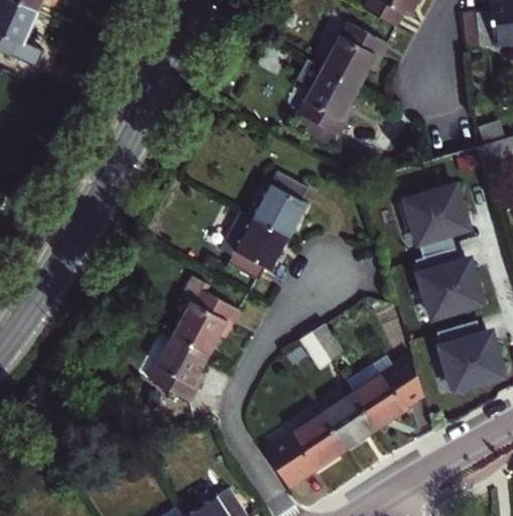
[(37,12),(10,0),(0,0),(0,51),(16,59),(37,12)]
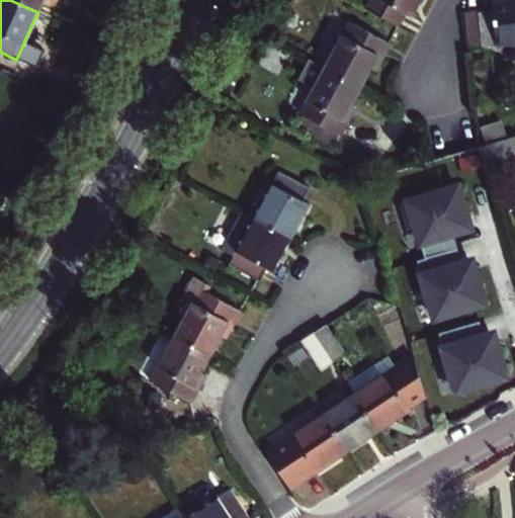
[(10,0),(37,12),(43,0),(10,0)]
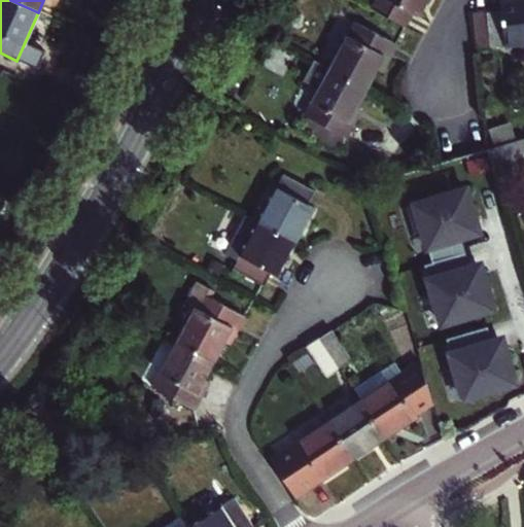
[(416,14),(423,0),(376,0),(372,8),(402,25),(409,11),(416,14)]
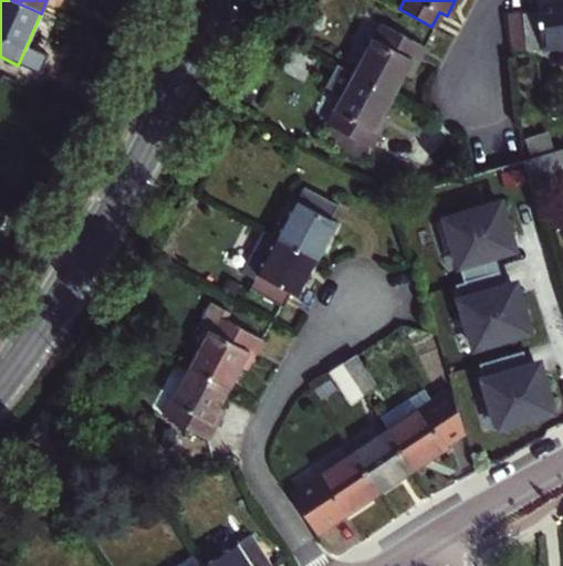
[(522,13),(527,50),(562,45),(562,1),(538,4),(539,12),(522,13)]
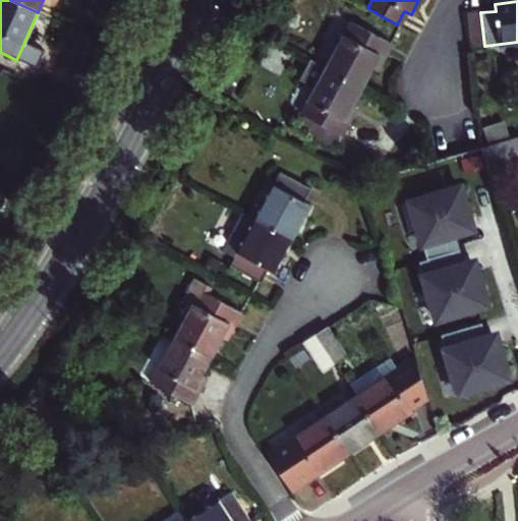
[(484,46),(480,12),(466,13),(469,47),(484,46)]
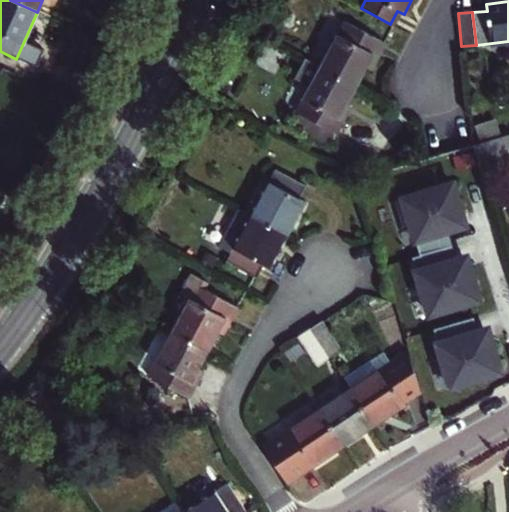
[(343,22),(319,67),(354,86),(367,63),(370,65),(381,44),(343,22)]
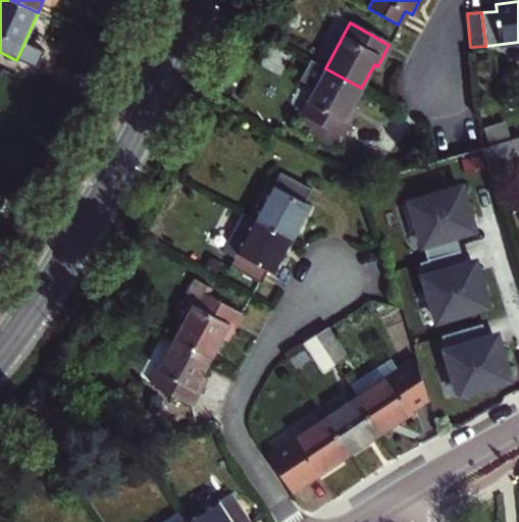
[(348,111),(361,88),(325,68),(309,60),(299,80),(314,88),(300,114),(340,136),(352,113),(348,111)]
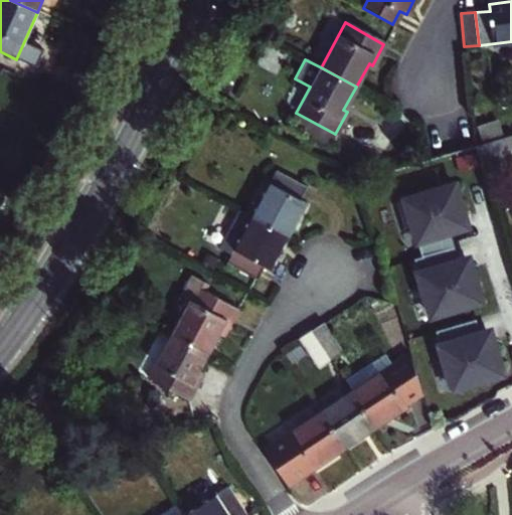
[(475,145),(483,171),(511,161),(511,135),(511,134),(484,142),(475,145)]
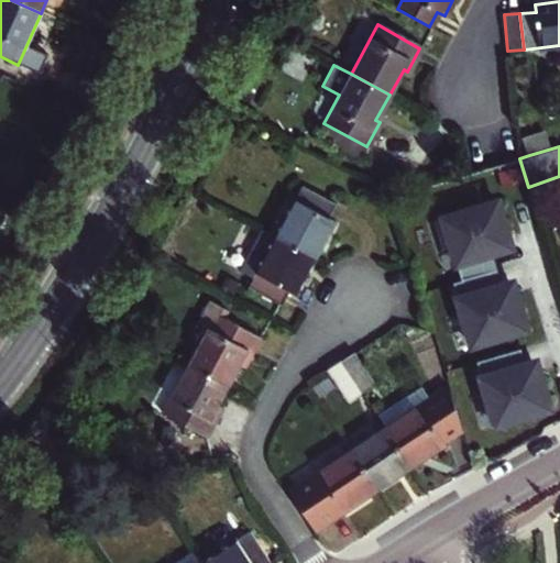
[(517,165),(497,170),(502,186),(520,180),(517,165)]
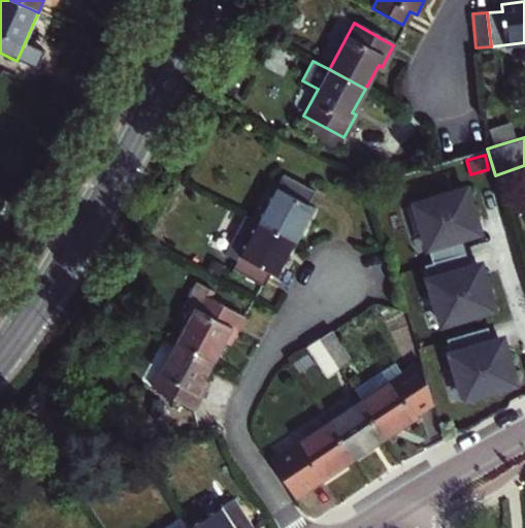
[(259,223),(296,242),(315,208),(307,205),(315,192),(285,175),(259,223)]
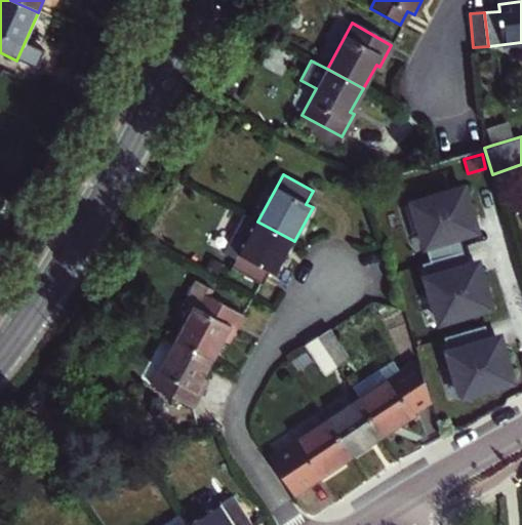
[(419,230),(430,264),(463,253),(457,237),(476,231),(464,188),(404,205),(411,232),(419,230)]
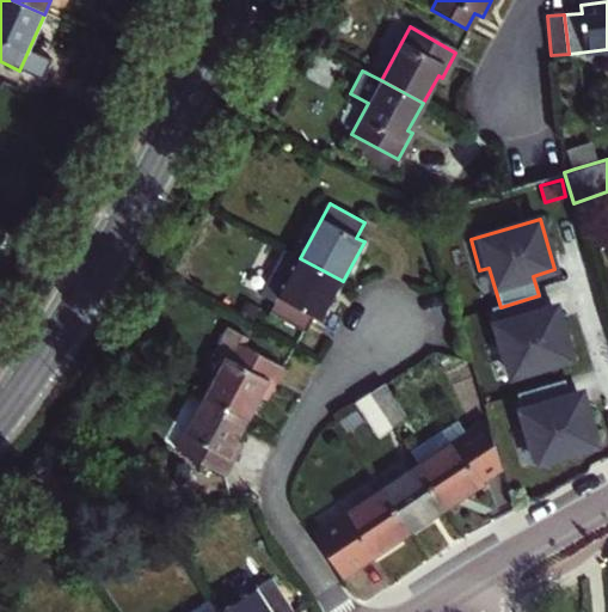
[(300,258),(284,251),(263,291),(278,299),(270,313),(306,332),(313,317),(321,322),(343,281),(300,258)]
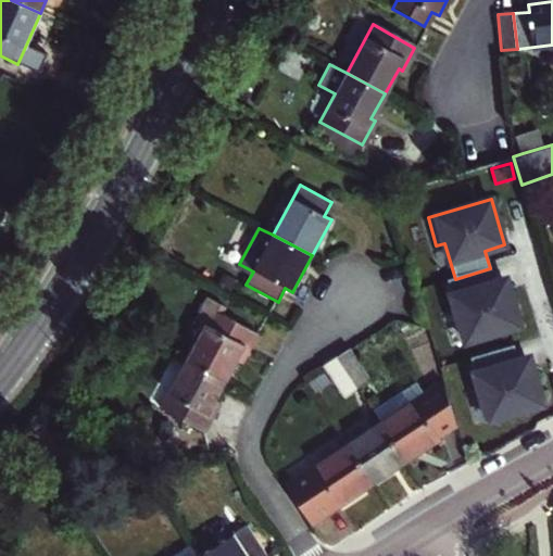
[(455,279),(473,339),(518,326),(505,278),(493,281),(490,268),(455,279)]
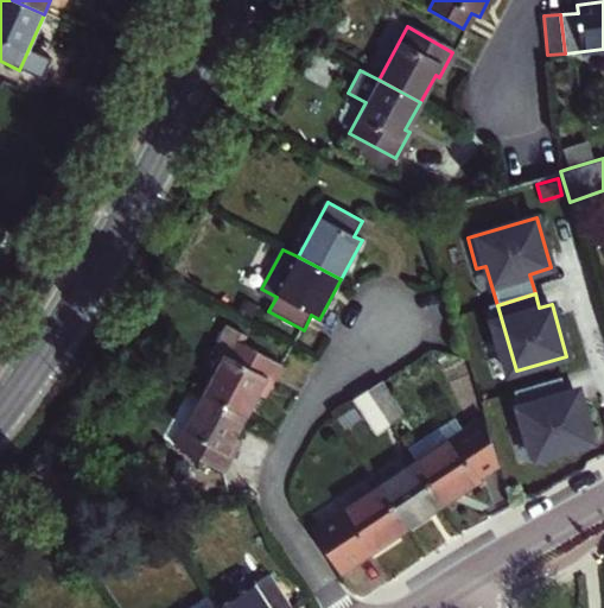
[(205,396),(248,418),(262,390),(267,392),(280,367),(233,343),(205,396)]
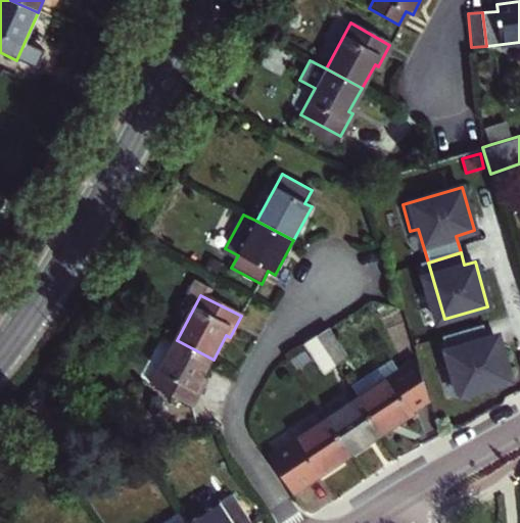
[(481,325),(441,336),(459,394),(509,379),(497,335),(486,338),(481,325)]
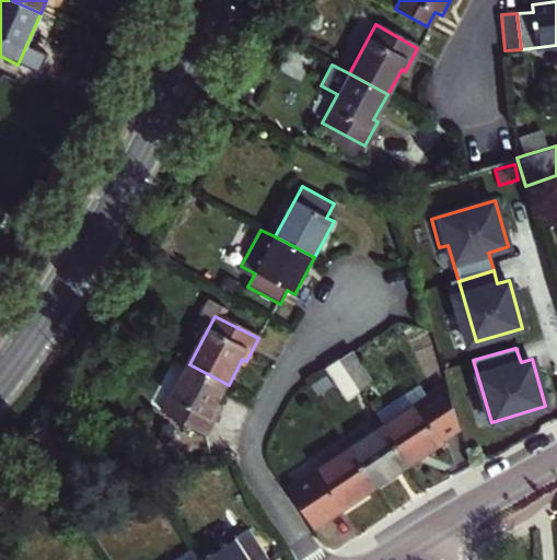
[(339,360),(359,391),(372,383),(352,351),(339,360)]
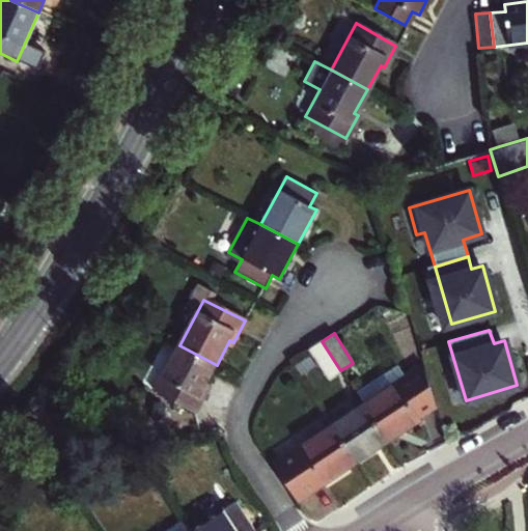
[(322,341),(308,350),(327,379),(340,370),(322,341)]
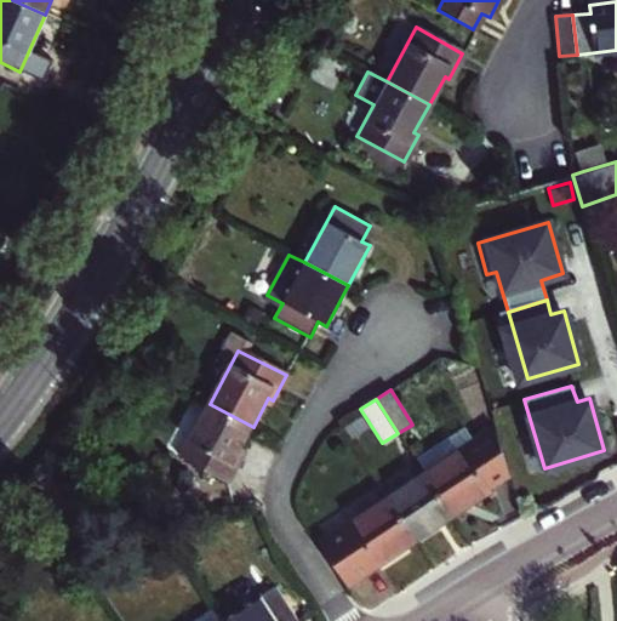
[(253,427),(210,404),(181,461),(230,485),(244,459),(239,456),(253,427)]
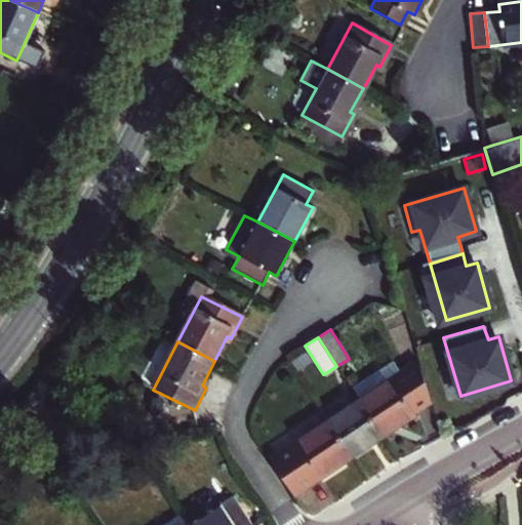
[(358,400),(382,436),(431,405),(418,363),(390,380),(358,400)]
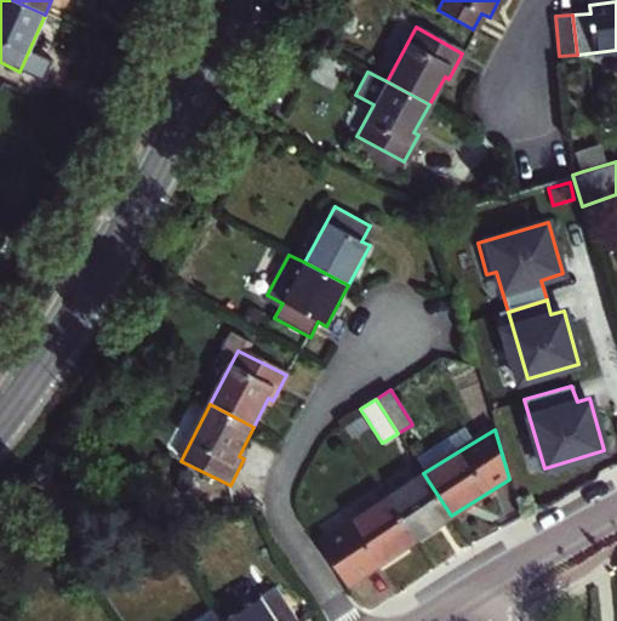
[(423,473),(461,450),(453,439),(416,462),(423,473)]
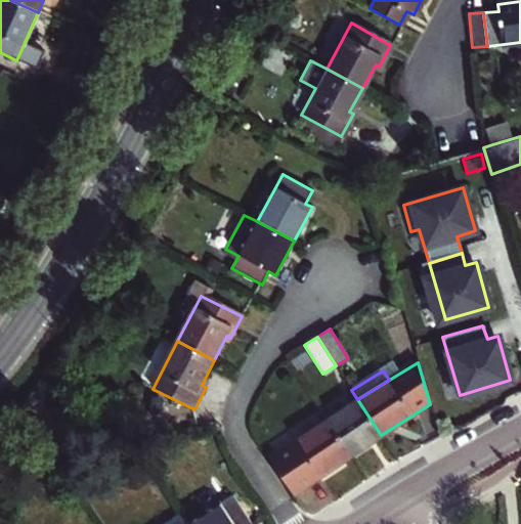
[(357,399),(327,419),(350,454),(381,435),(357,399)]
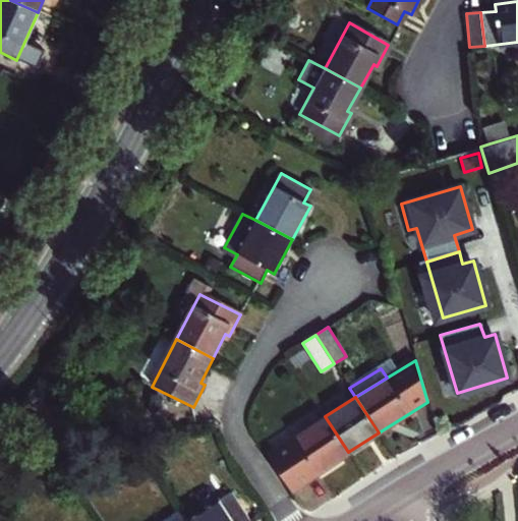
[(348,452),(325,416),(269,452),(291,487),(348,452)]
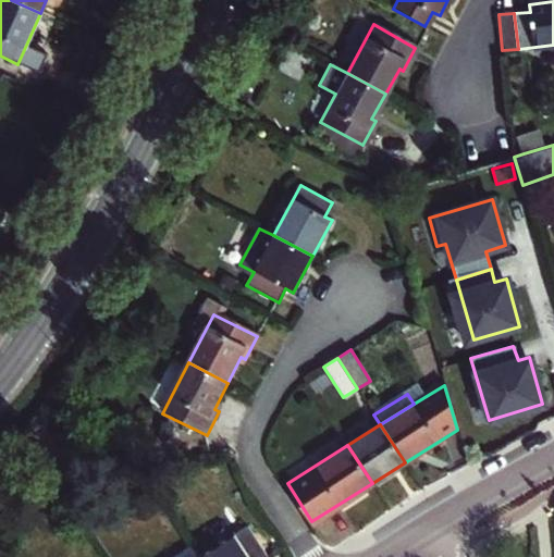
[(266,556),(246,527),(200,556),(266,556)]
